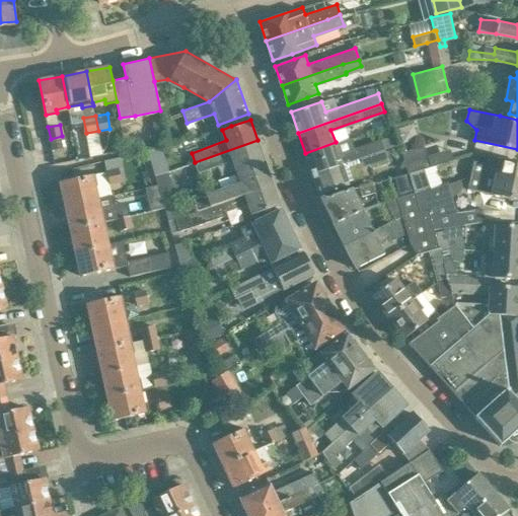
[(382,139),(355,148),(351,137),(336,142),(305,153),(312,173),(385,148),(382,139)]
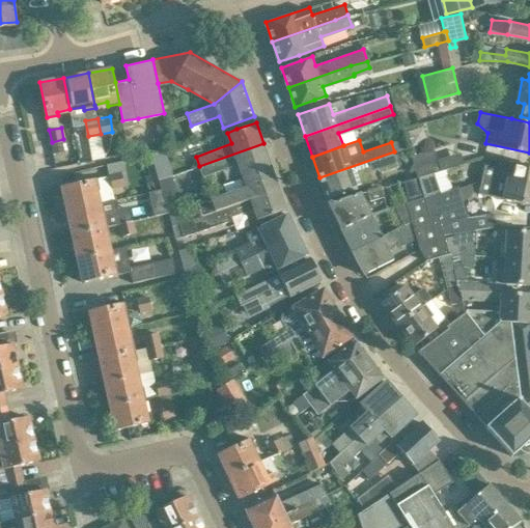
[(271,163),(263,143),(199,166),(203,176),(239,164),(242,173),(243,175),(252,172),(271,165),(271,163)]
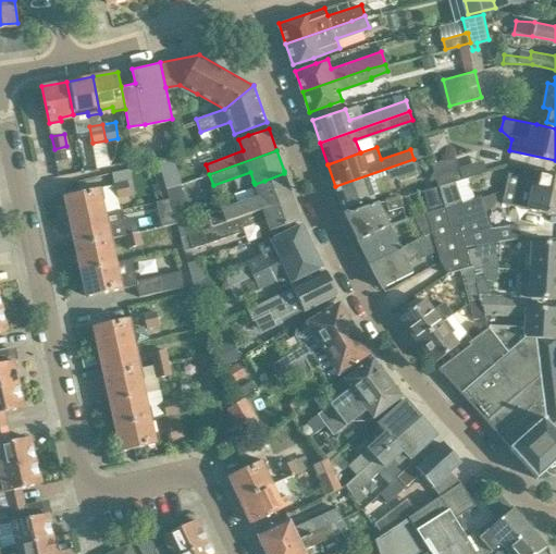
[(456,180),(462,177),(456,154),(431,161),(435,173),(443,170),(447,182),(456,180)]
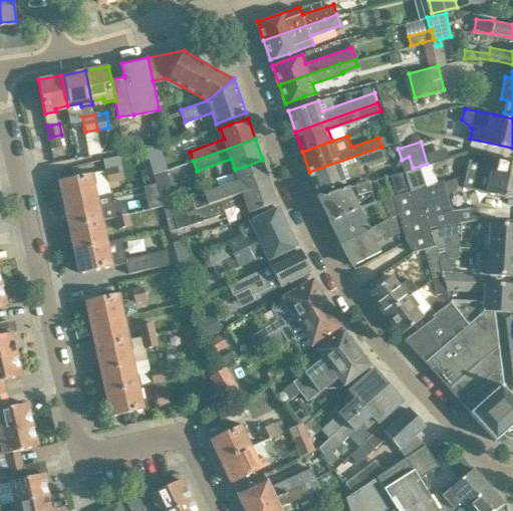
[(159,146),(141,152),(150,158),(154,173),(167,170),(159,146)]
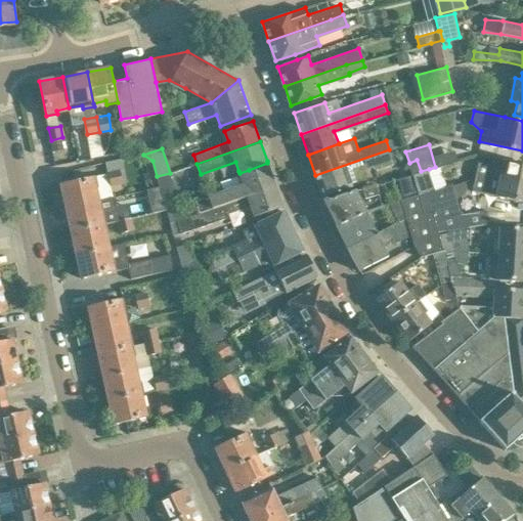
[(322,197),(337,191),(353,185),(349,173),(392,158),(389,149),(315,175),(322,197)]
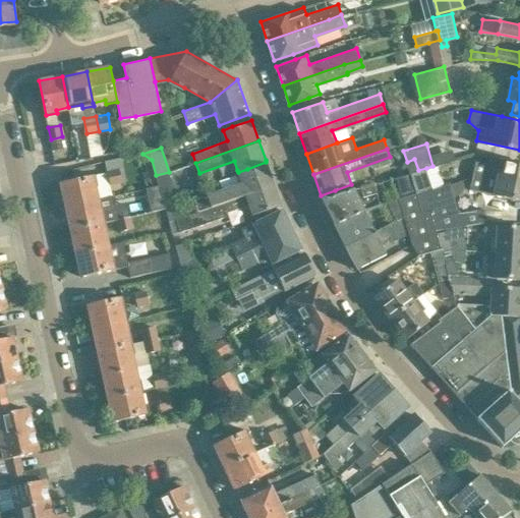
[(519,163),(516,162),(490,156),(489,164),(485,163),(484,167),(475,165),(473,175),(486,178),(488,171),(499,173),(499,175),(519,179),(519,163)]
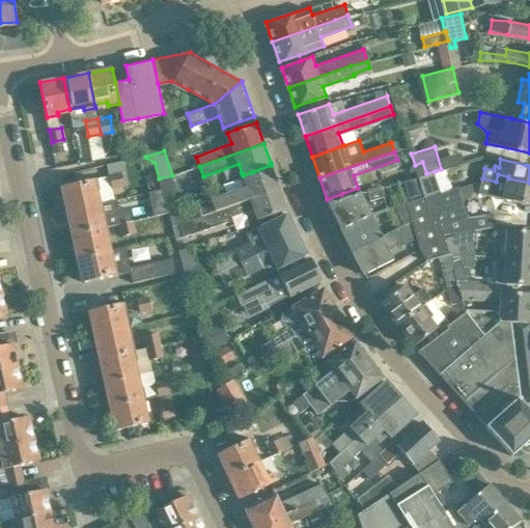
[(441,193),(435,171),(426,173),(422,162),(415,165),(419,176),(425,198),(441,193)]
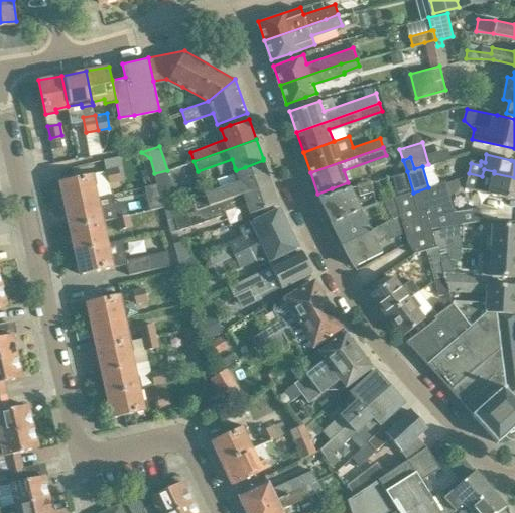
[(271,182),(264,162),(263,160),(245,167),(236,170),(236,172),(239,180),(192,197),(197,208),(271,182)]
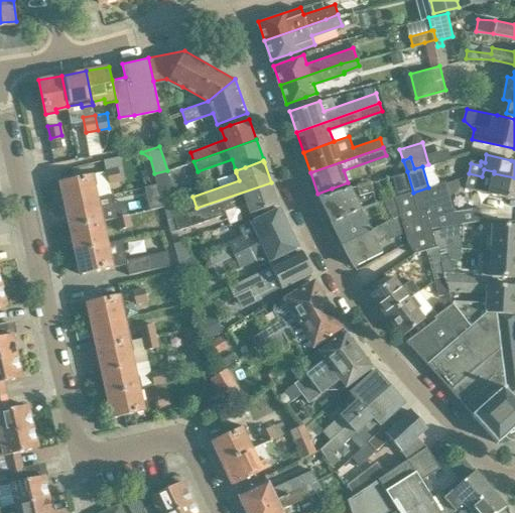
[(118,167),(106,170),(108,181),(120,179),(118,167)]
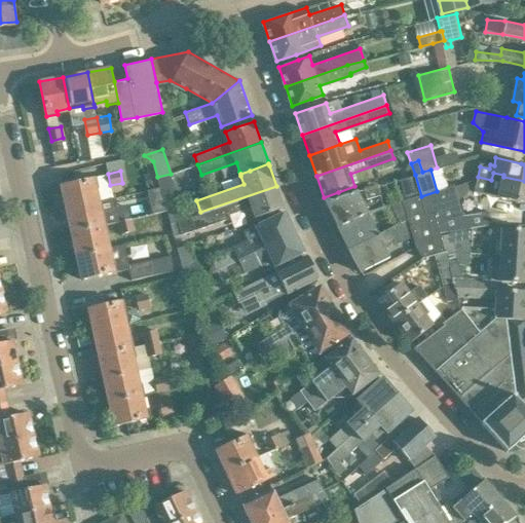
[(524,181),(503,177),(503,175),(493,173),(491,180),(478,177),(475,187),(489,190),(488,193),(514,199),(524,201),(524,181)]
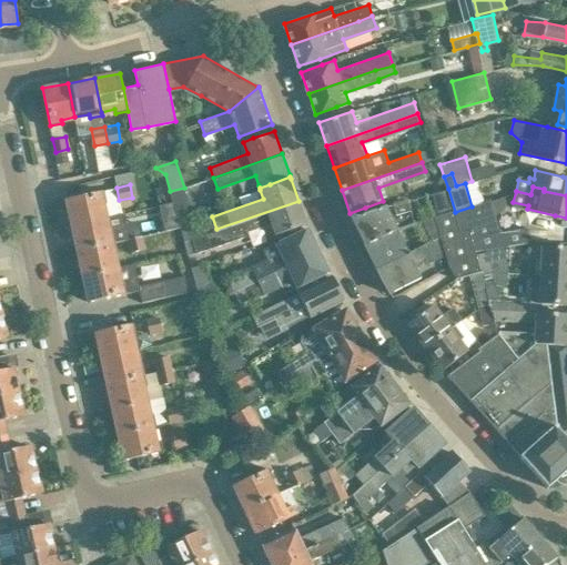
[(448,189),(432,193),(438,215),(441,214),(441,215),(455,212),(448,189)]
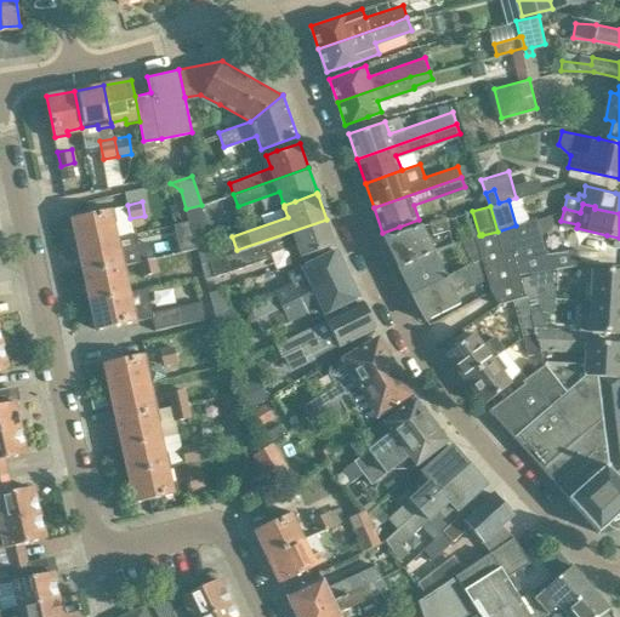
[(80,245),(117,236),(113,221),(118,220),(114,207),(74,216),(80,245)]
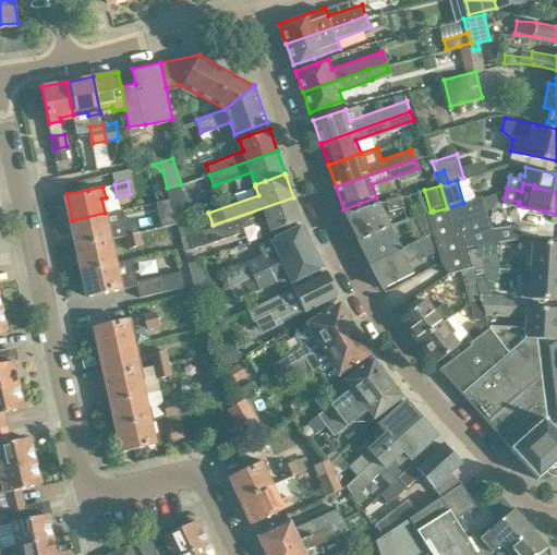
[(407,218),(400,196),(379,203),(379,202),(346,214),(359,240),(390,225),(407,218)]
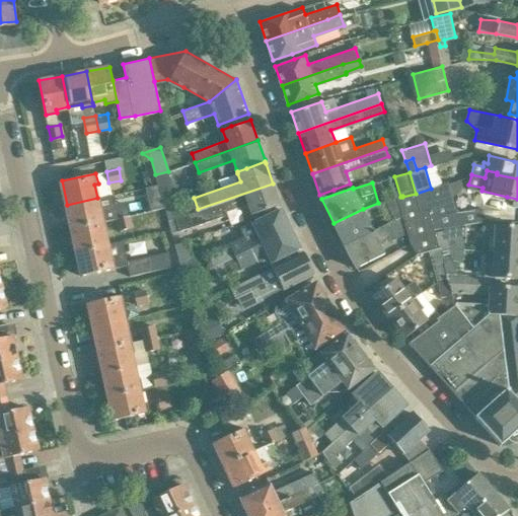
[(462,224),(475,222),(484,221),(482,207),(458,211),(448,182),(431,189),(416,194),(420,208),(429,209),(434,229),(462,224)]
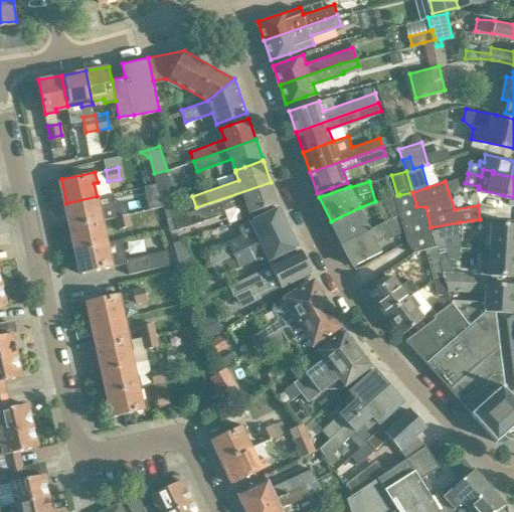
[(250,211),(278,202),(271,182),(196,207),(196,208),(167,218),(171,230),(224,212),(223,207),(246,199),(250,211)]
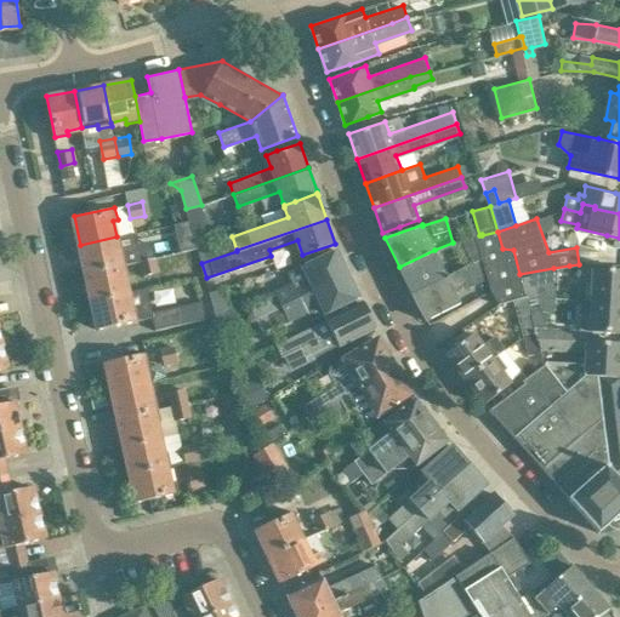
[(498,232),(482,235),(487,253),(502,249),(498,232)]
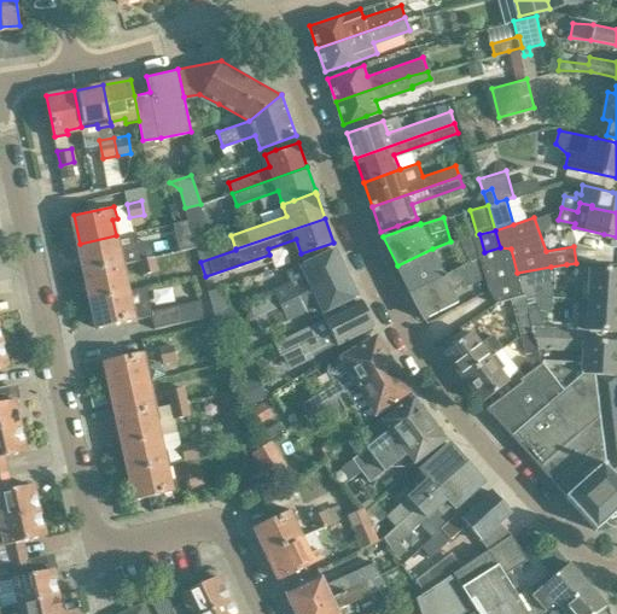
[(86,270),(126,262),(123,249),(120,250),(116,235),(80,244),(86,270)]
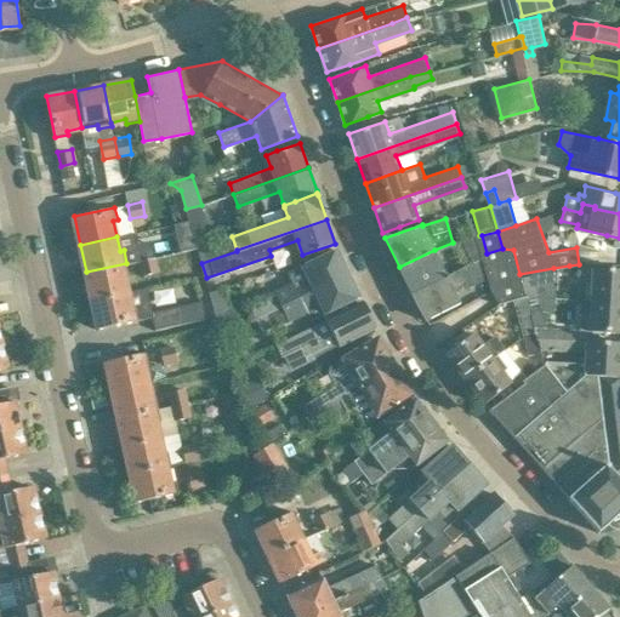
[(282,304),(348,272),(337,247),(316,258),(302,266),(308,278),(277,293),(276,291),(251,303),(257,315),(282,304)]
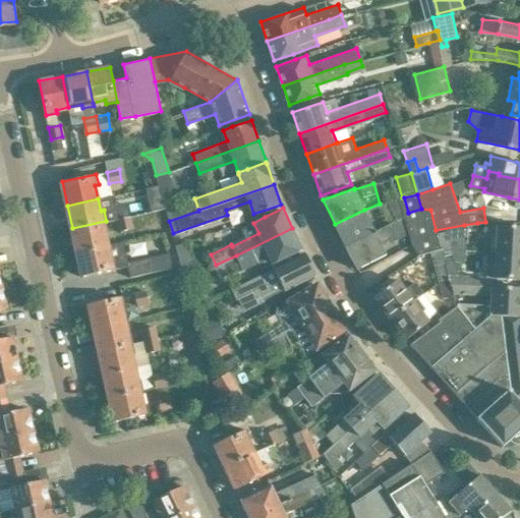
[(421,209),(408,213),(420,254),(430,250),(441,248),(436,230),(430,210),(421,209)]
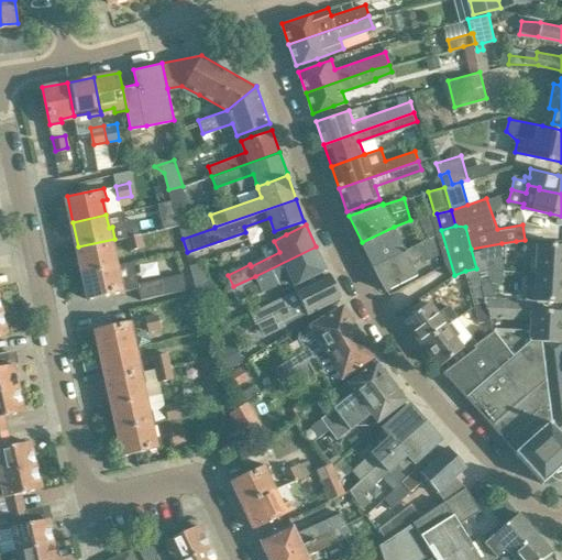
[(394,227),(362,242),(374,265),(406,250),(394,227)]
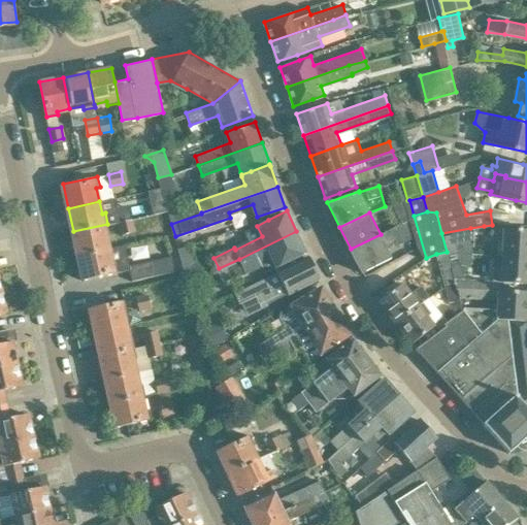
[(132,218),(119,221),(122,233),(135,230),(132,218)]
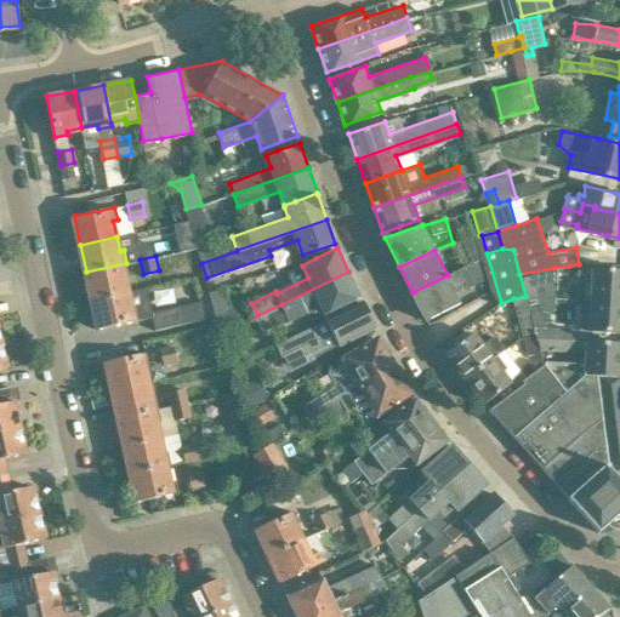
[(485,278),(481,260),(448,275),(413,292),(427,319),(461,302),(453,286),(456,285),(466,287),(485,278)]
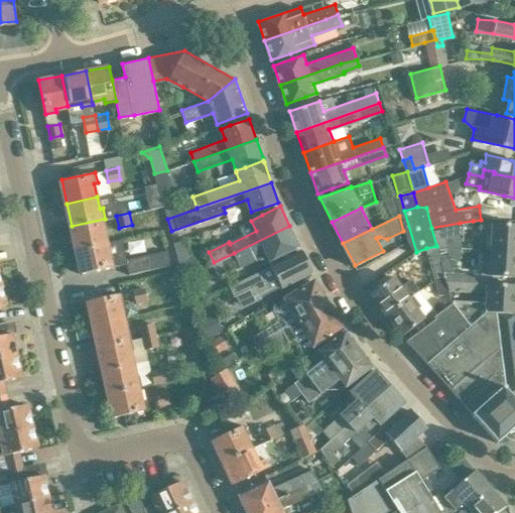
[(77,251),(124,240),(124,238),(107,242),(104,230),(108,229),(105,219),(72,226),(77,251)]
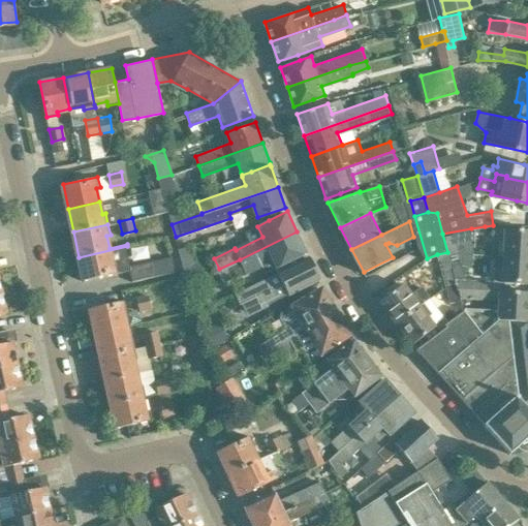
[(458,249),(459,252),(483,253),(485,226),(471,228),(442,234),(447,252),(458,249)]
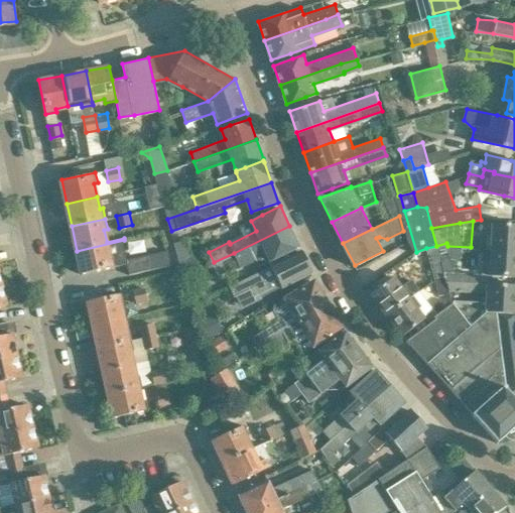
[(514,223),(502,223),(492,223),(491,248),(514,249),(514,223)]
